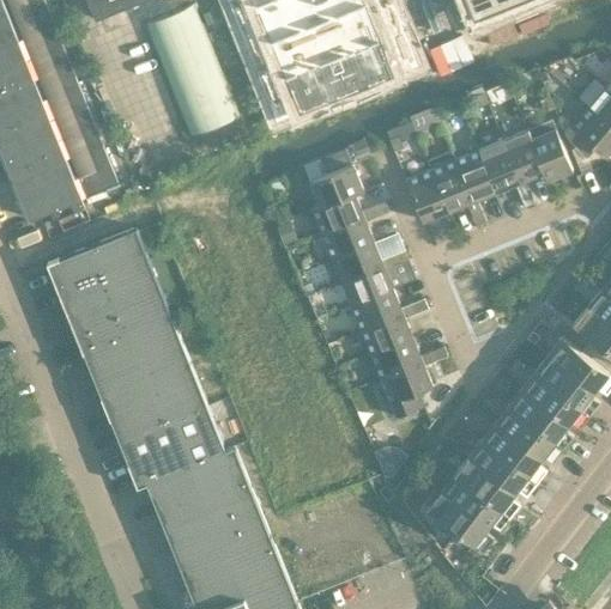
[(0,47),(53,26),(41,0),(0,0),(0,47)]
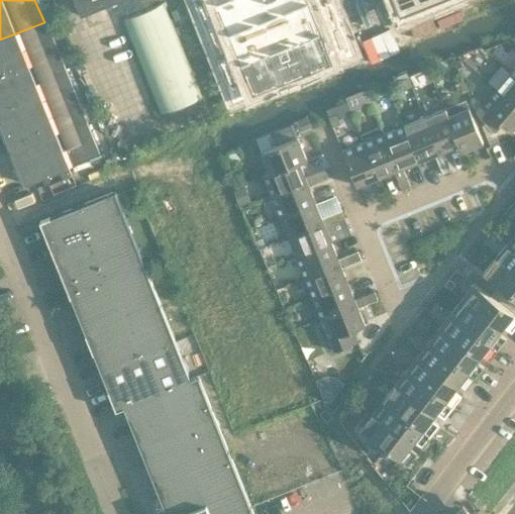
[(71,0),(79,19),(125,0),(71,0)]
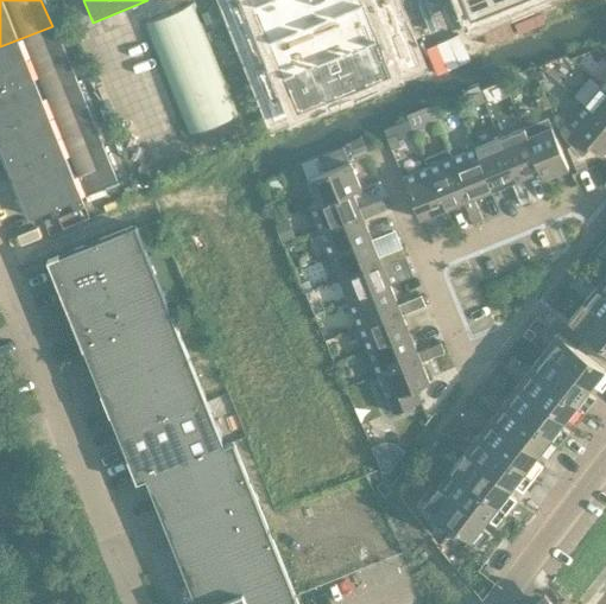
[(221,0),(223,6),(228,18),(238,42),(242,53),(252,77),(257,89),(266,113),(269,121),(270,125),(283,120),(282,120),(294,115),(295,115),(307,110),(305,110),(329,101),(330,101),(354,91),(378,82),(390,78),(390,77),(402,72),(414,68),(409,56),(408,57),(398,33),(399,32),(395,20),(393,21),(384,0),(221,0)]
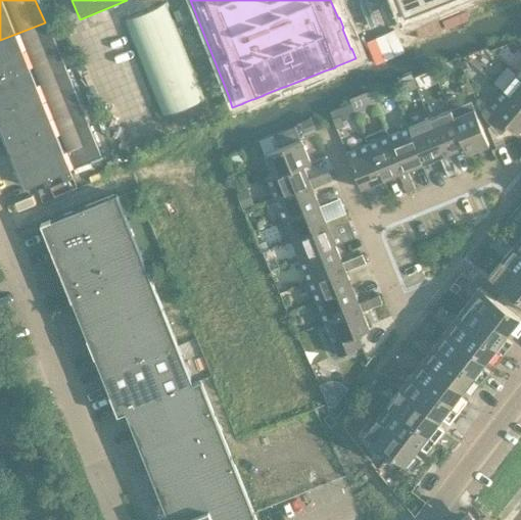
[(423,0),(395,0),(406,26),(430,15),(423,0)]
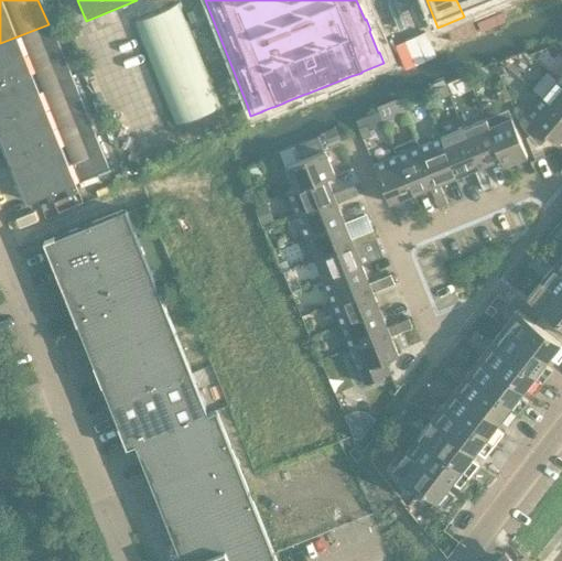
[(485,0),(456,0),(464,17),(488,7),(485,0)]
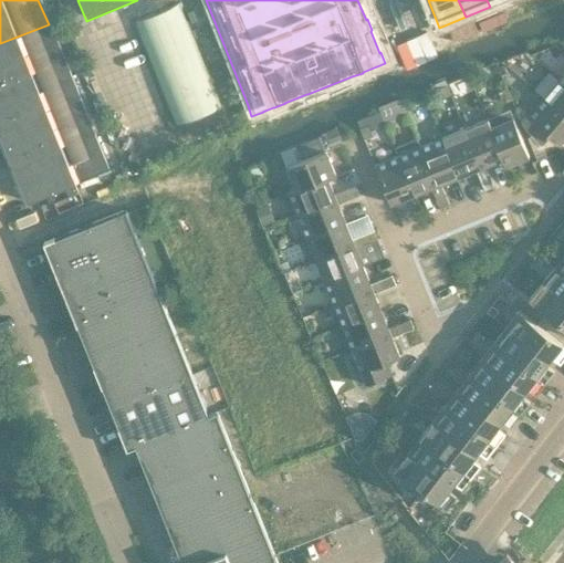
[(177,6),(132,24),(174,128),(219,111),(177,6)]
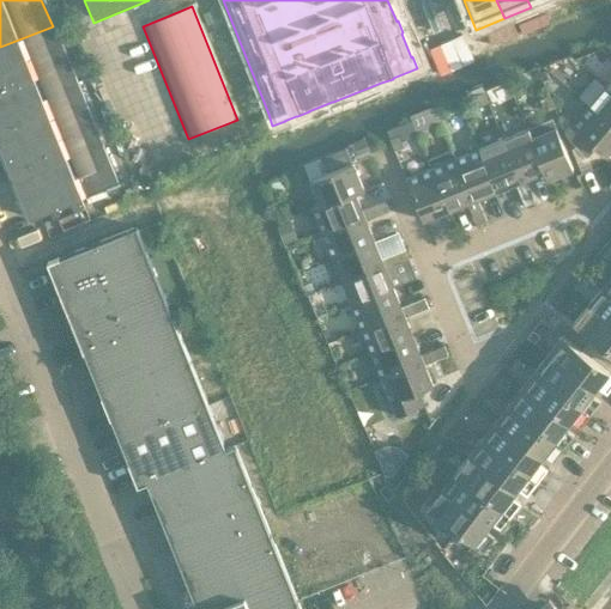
[(0,93),(68,66),(53,26),(0,47),(0,93)]
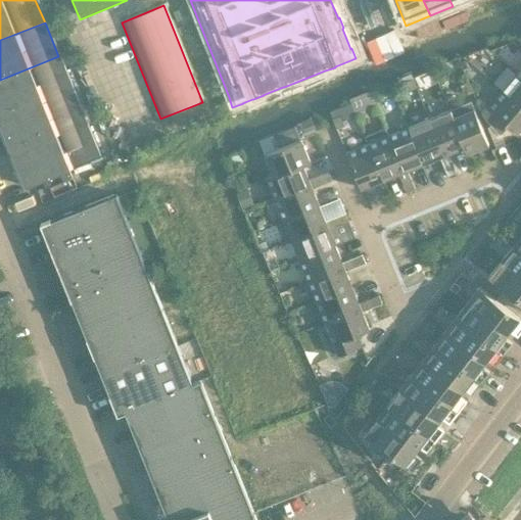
[(0,119),(73,91),(58,56),(0,80),(0,119)]
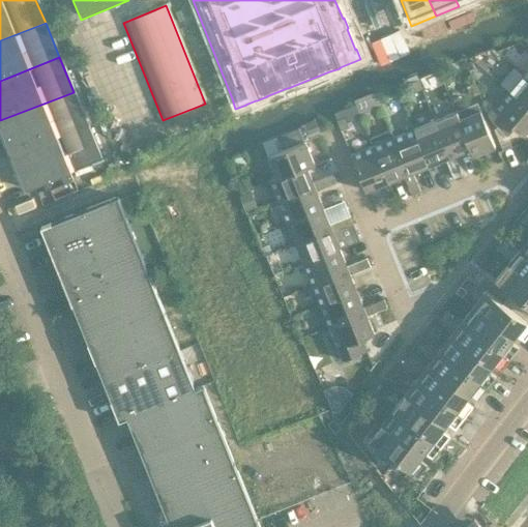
[(511,69),(497,87),(506,94),(527,112),(527,83),(521,78),(511,69)]
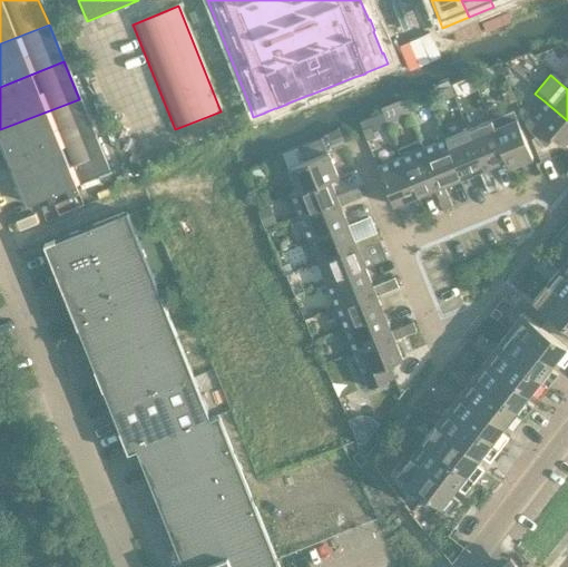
[(441,91),(436,95),(439,103),(444,100),(450,98),(447,89),(441,91)]
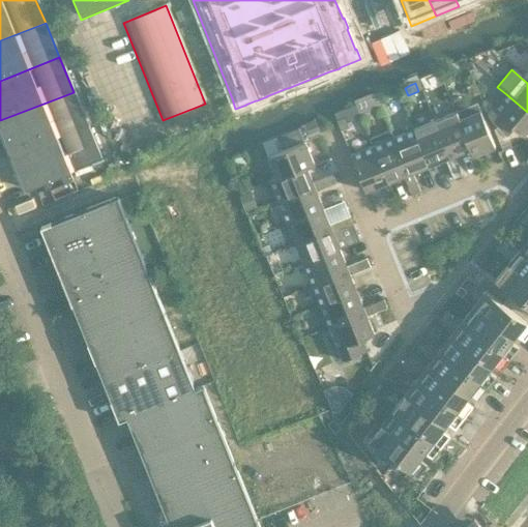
[(472,86),(464,89),(469,99),(476,96),(472,86)]
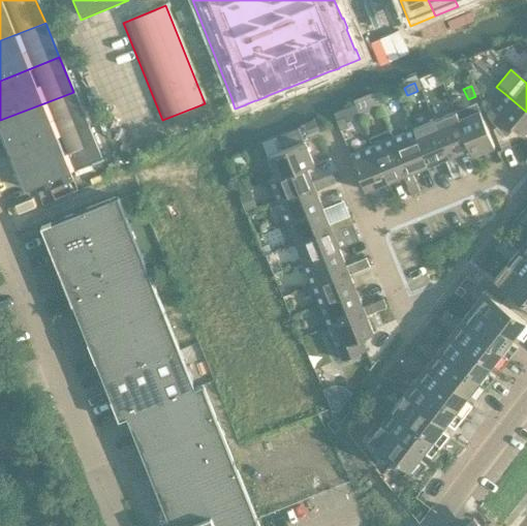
[(0,132),(9,157),(87,126),(73,92),(0,120),(0,132)]
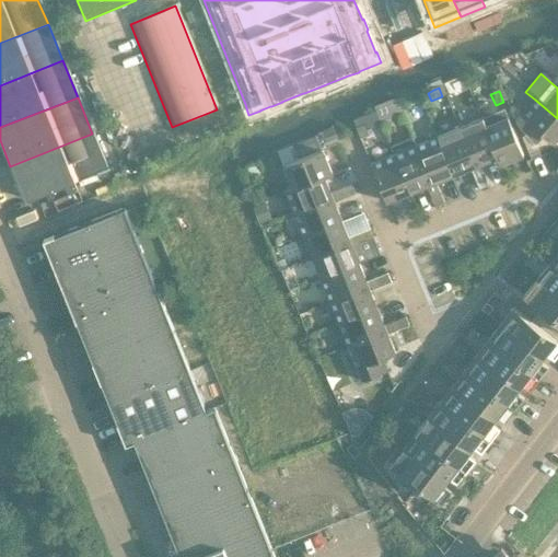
[(557,118),(535,100),(520,119),(525,125),(519,132),(532,147),(541,137),(550,146),(557,137),(557,118)]
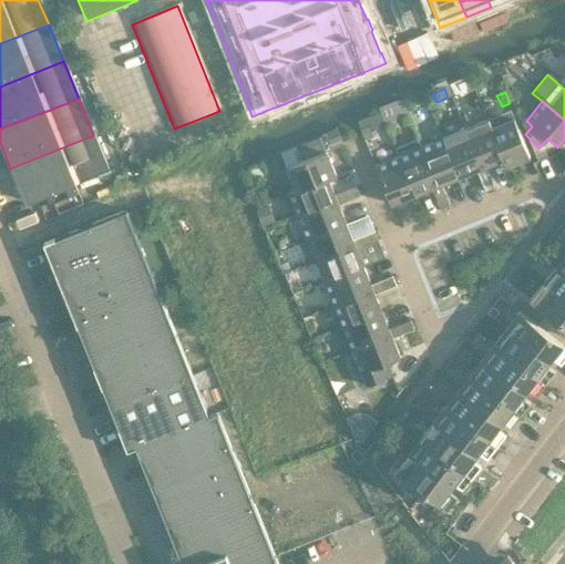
[(509,113),(486,122),(490,130),(489,131),(501,162),(500,162),(503,170),(527,160),(509,113)]
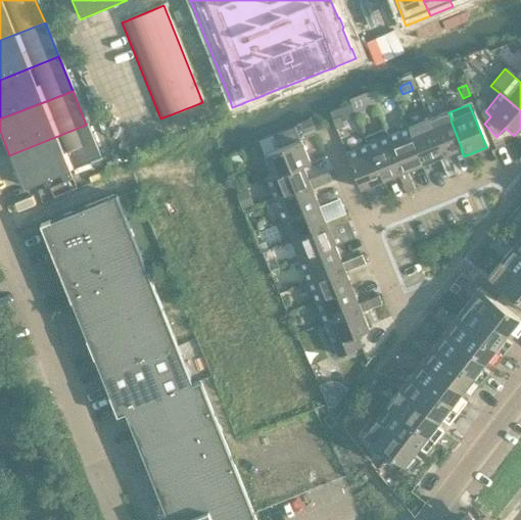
[(448,112),(427,122),(441,157),(445,155),(460,149),(461,149),(462,149),(451,121),(452,120),(448,112)]
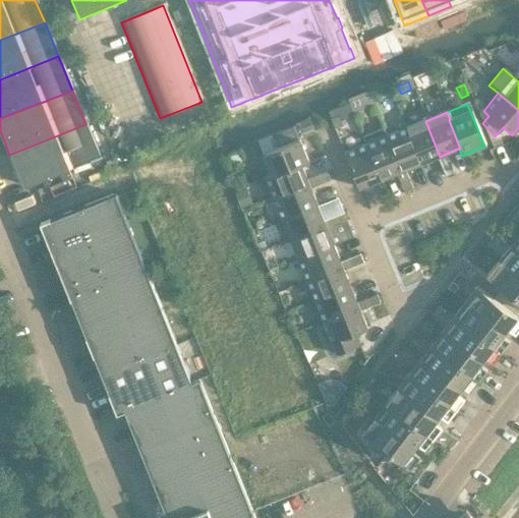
[(337,118),(329,121),(333,131),(341,128),(337,118)]
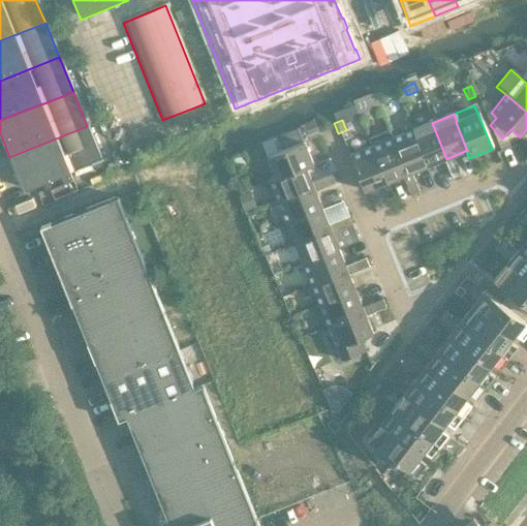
[(455,167),(451,157),(446,159),(432,123),(411,131),(426,167),(442,160),(446,171),(455,167)]
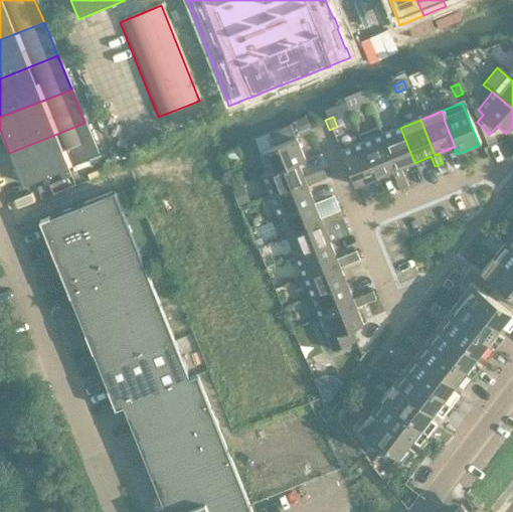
[(84,123),(9,153),(23,186),(98,156),(84,123)]
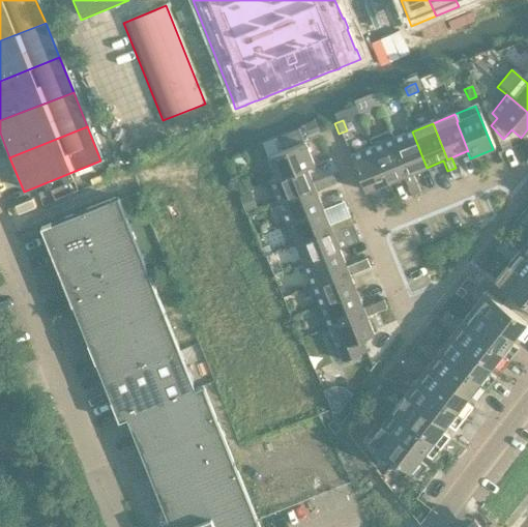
[(319,138),(315,129),(304,134),(309,142),(319,138)]
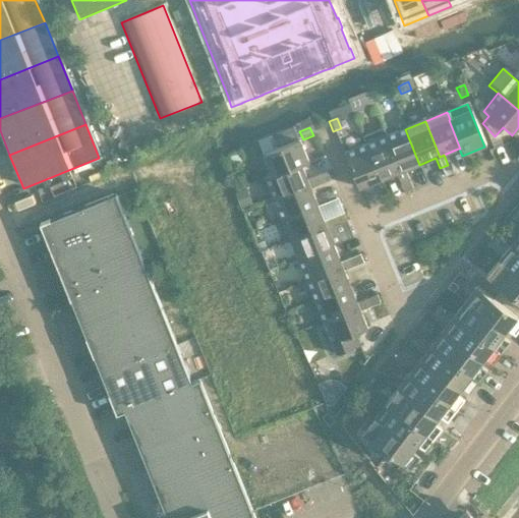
[(405,129),(385,137),(399,173),(403,171),(419,165),(405,129)]
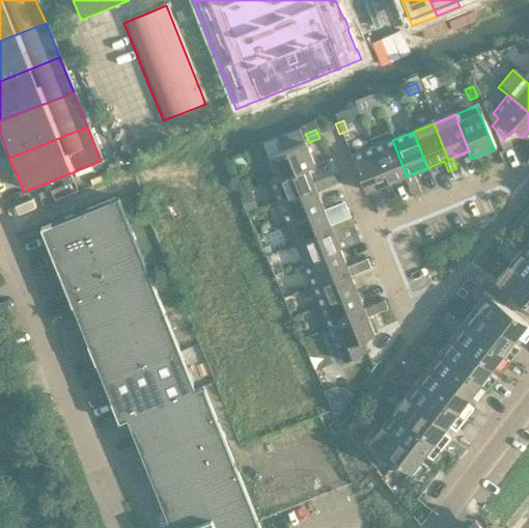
[(368,141),(371,148),(386,185),(402,178),(407,188),(415,185),(411,174),(407,176),(392,140),(389,133),(368,141)]
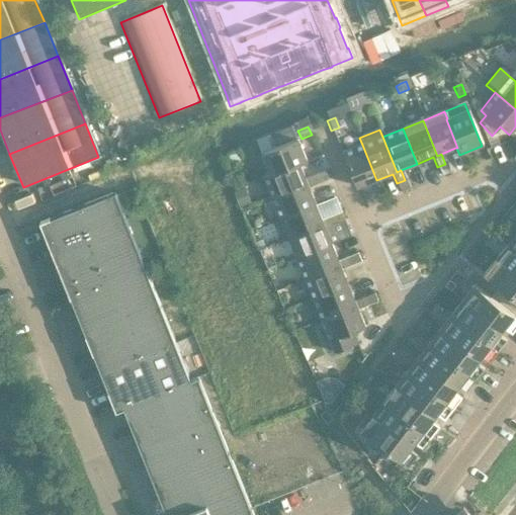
[(297,165),(297,166),(305,163),(295,141),(261,155),(269,175),(269,176),(297,165)]
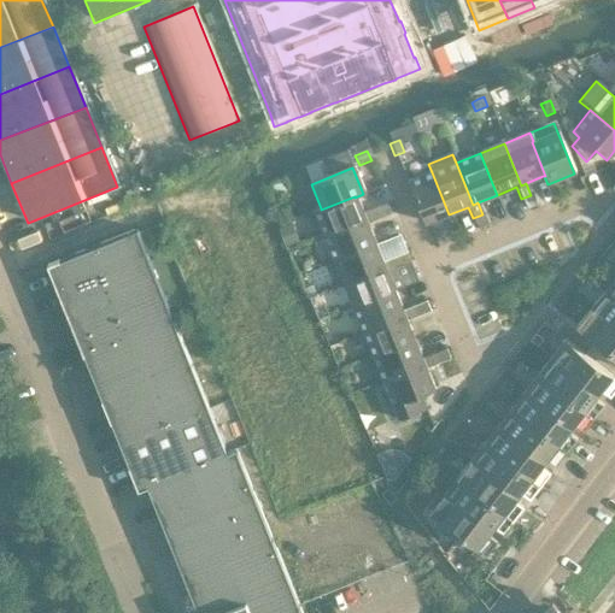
[(423,225),(449,214),(432,172),(406,183),(423,225)]
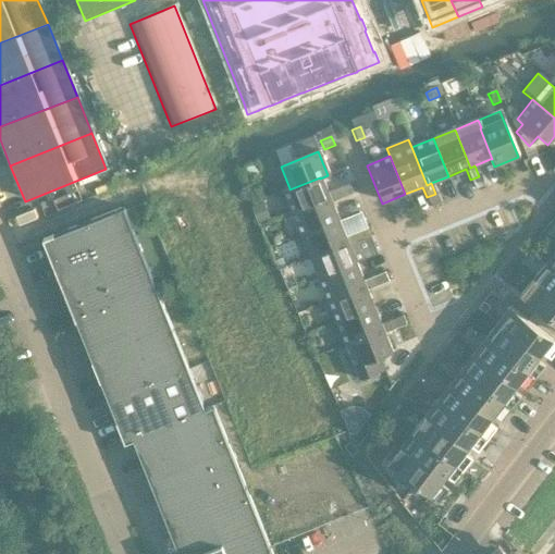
[(483,186),(479,176),(470,180),(475,191),(483,186)]
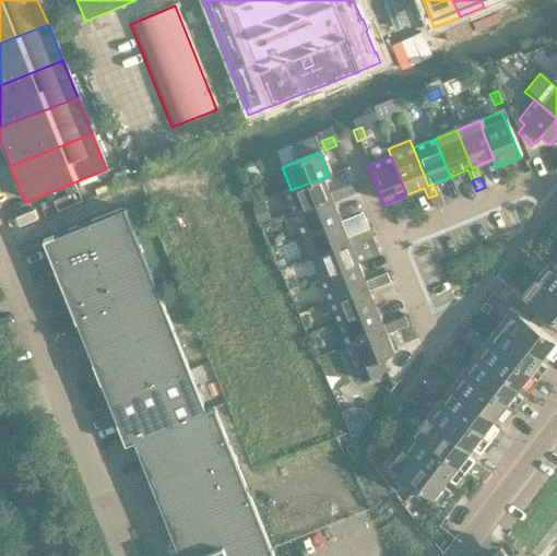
[(328,196),(321,179),(321,178),(291,190),(291,189),(283,192),(292,215),(330,200),(328,196)]
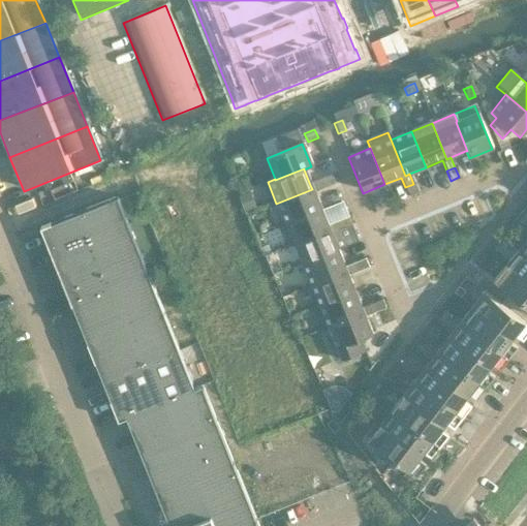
[(320,181),(323,189),(334,185),(331,177),(320,181)]
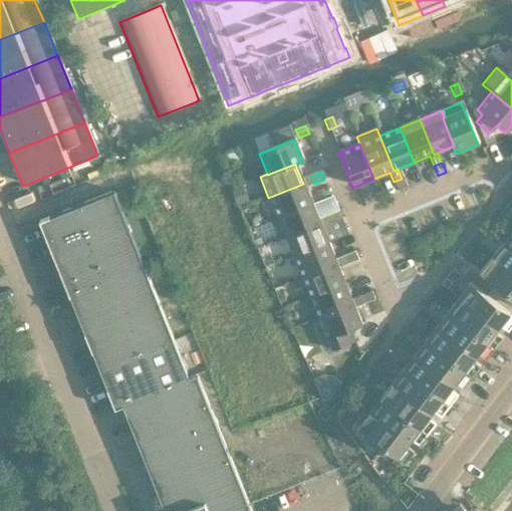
[(276,218),(311,204),(305,188),(314,184),(311,176),(301,180),(303,184),(268,198),(276,218)]
